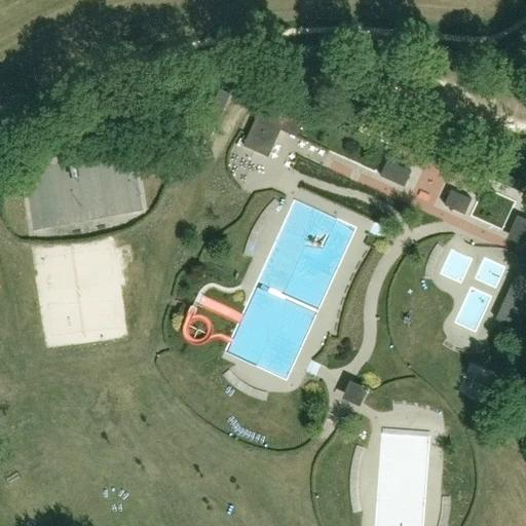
[(525,184),(480,163),(414,133),(368,112),(342,100),(334,118),(360,129),(362,125),(364,121),(410,142),(406,151),(473,182),(477,173),(525,194),(525,184)]
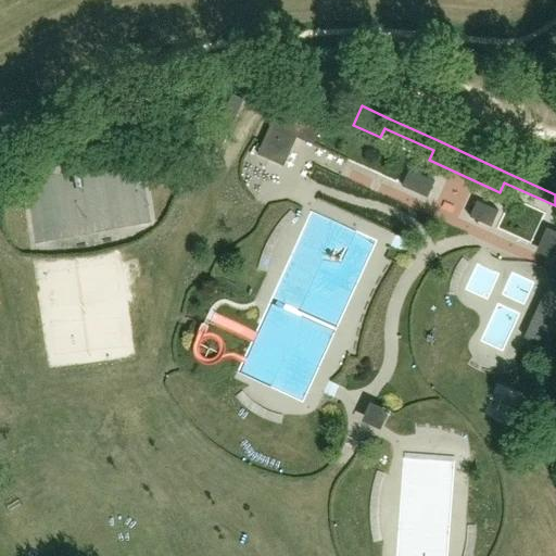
[(293,118),(277,111),(256,155),(283,168),(292,148),(297,138),(303,141),(313,146),(319,130),(293,118)]
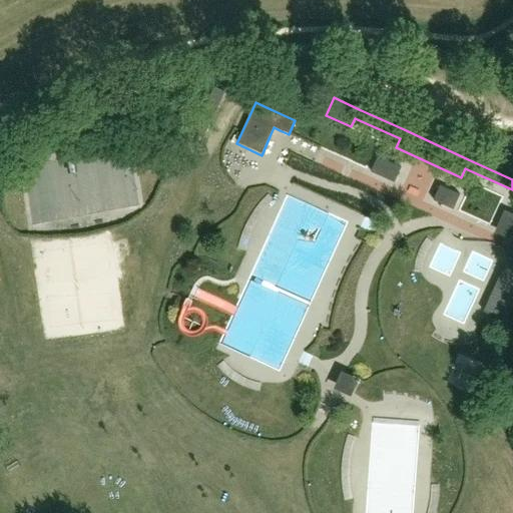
[(401,168),(388,162),(390,157),(380,152),(371,172),(395,183),(398,176),(401,168)]
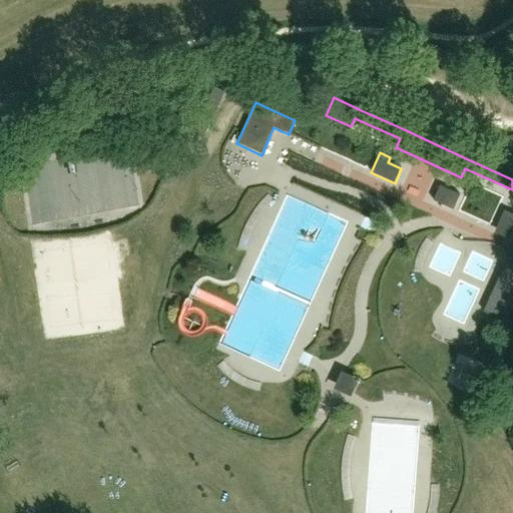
[(453,209),(460,195),(440,185),(436,193),(433,200),(453,209)]
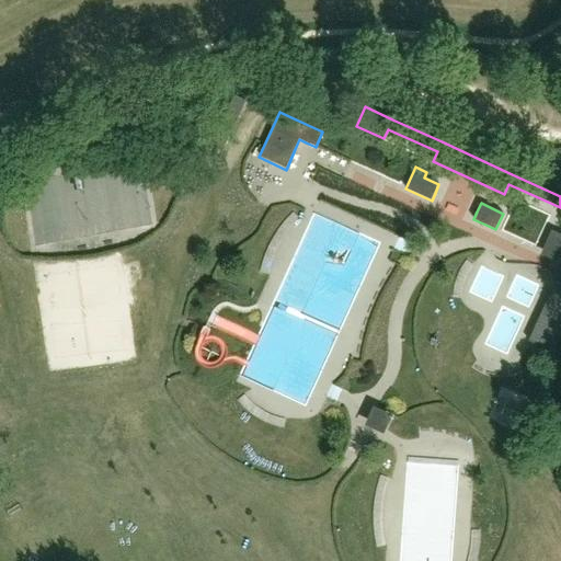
[(430,239),(445,242),(448,227),(433,222),(430,239)]
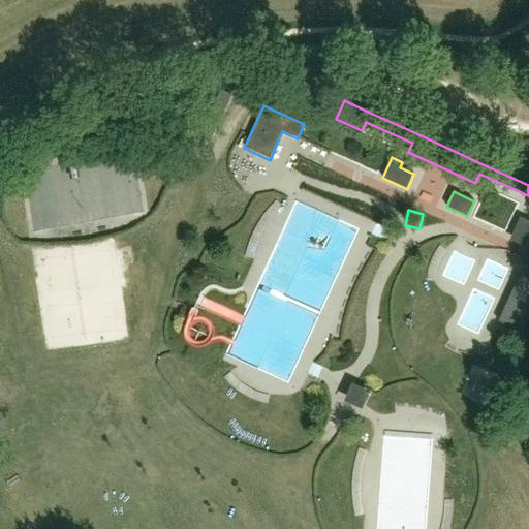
[(525,247),(528,239),(528,221),(521,218),(516,228),(510,241),(525,247)]
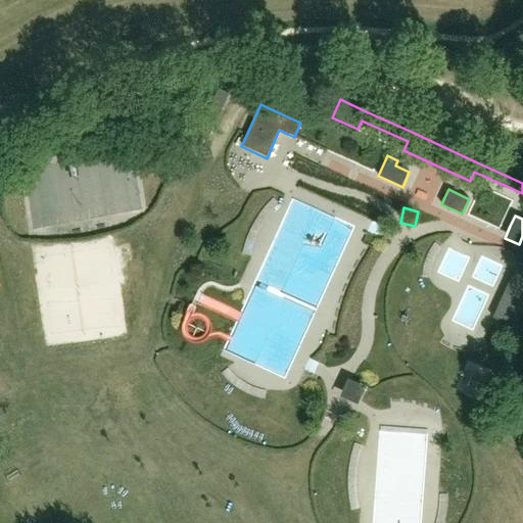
[(492,318),(515,329),(522,311),(522,265),(519,263),(492,318)]
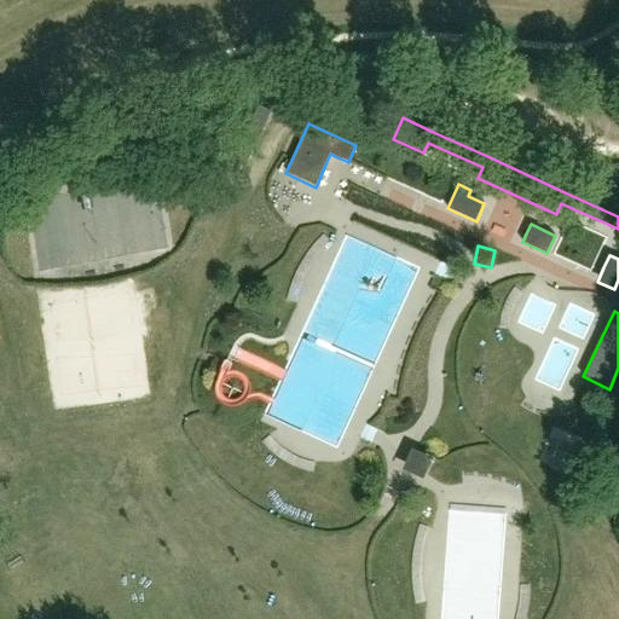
[(423,479),(426,474),(434,458),(427,455),(417,451),(412,449),(403,469),(423,479)]
